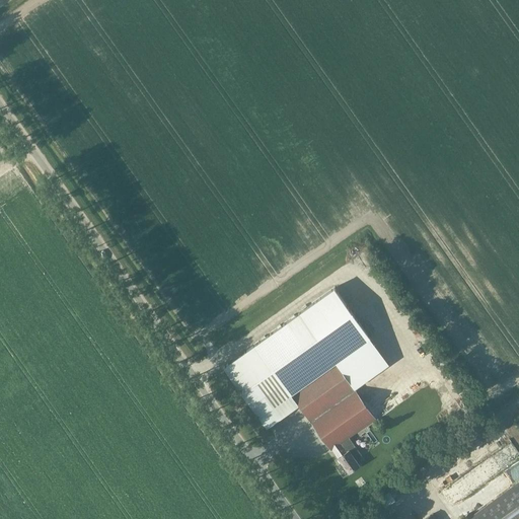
[(334,288),(299,312),(335,363),(369,338),(334,288)]
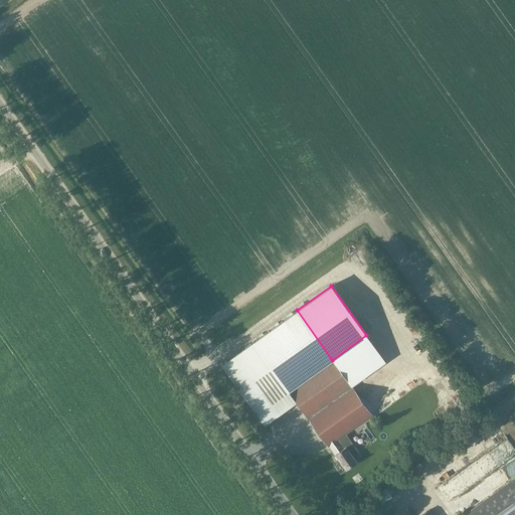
[(371,415),(351,387),(351,386),(332,360),(297,310),(220,364),(255,414),(288,391),(328,447),(329,447),(345,435),(371,415)]
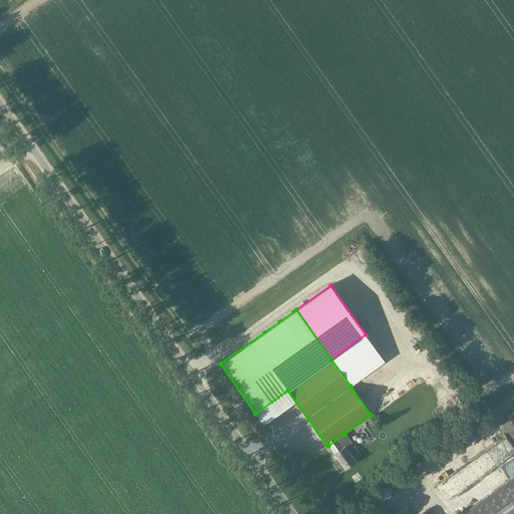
[(207,367),(214,359),(210,356),(203,364),(207,367)]
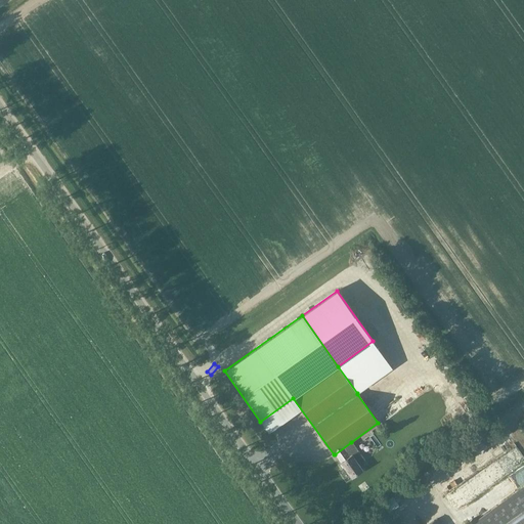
[(351,442),(335,454),(351,478),(362,470),(357,464),(363,460),(351,442)]
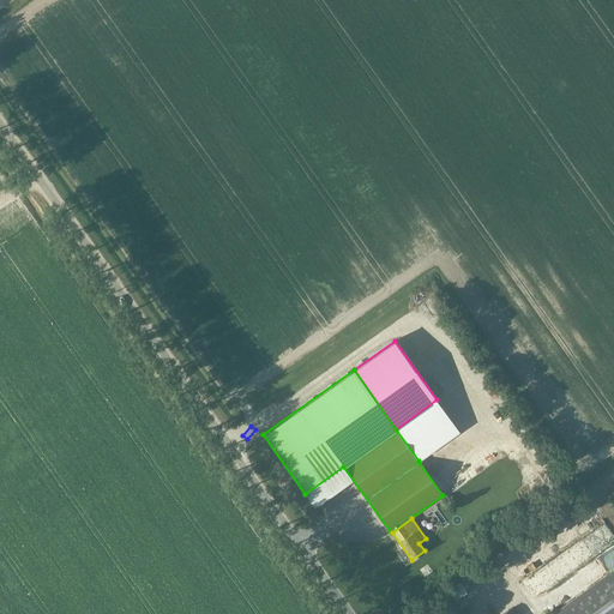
[(567,567),(593,549),(582,535),(557,552),(567,567)]
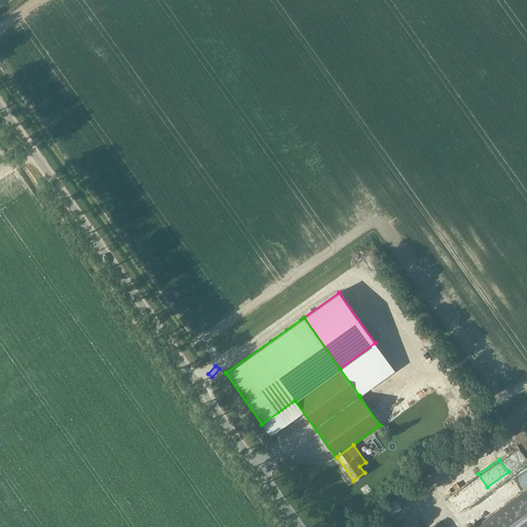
[(342,466),(339,469),(345,478),(349,475),(342,466)]
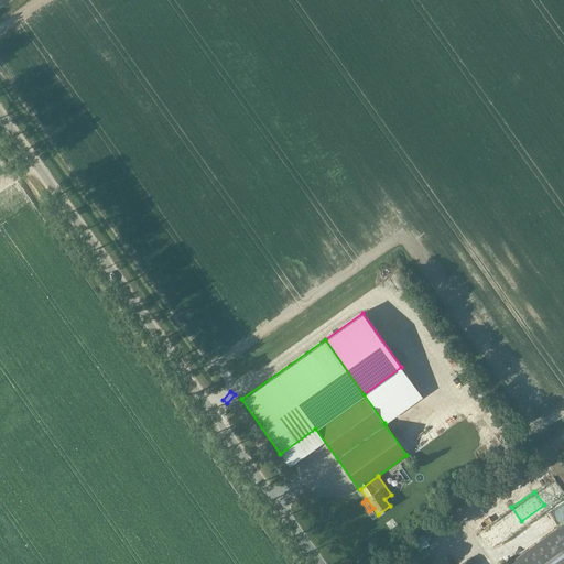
[(496,537),(517,522),(508,511),(488,525),(496,537)]
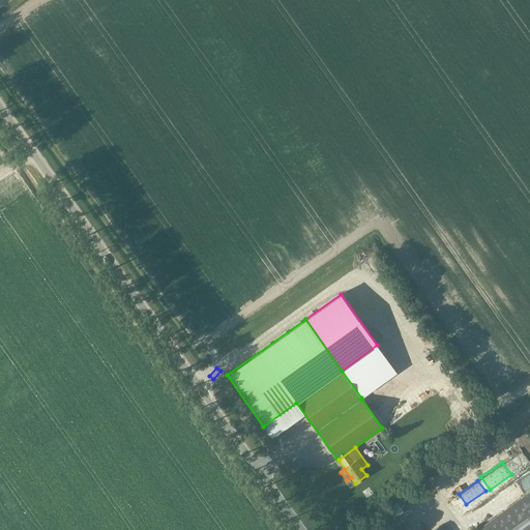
[(529,529),(529,493),(477,529),(529,529)]
